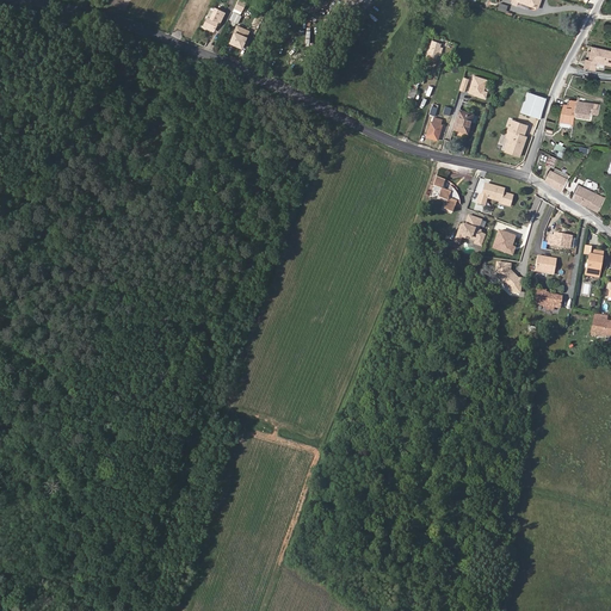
[(238,23),(244,12),(238,8),(230,23),(234,25),(235,23),(238,23)]
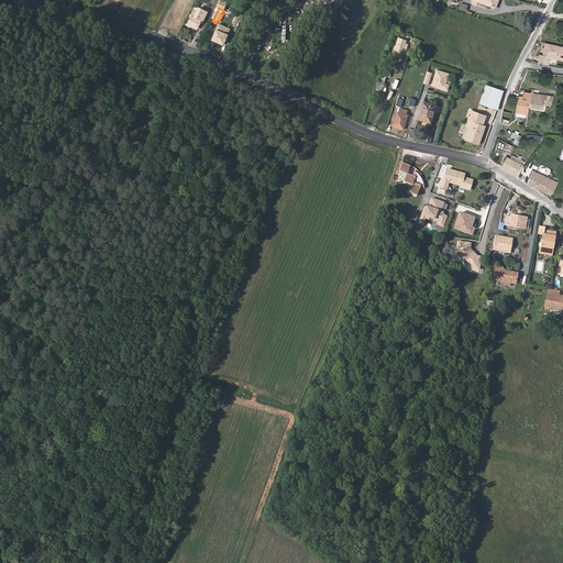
[(205,22),(209,13),(200,9),(196,18),(192,15),(188,23),(199,29),(203,21),(205,22)]
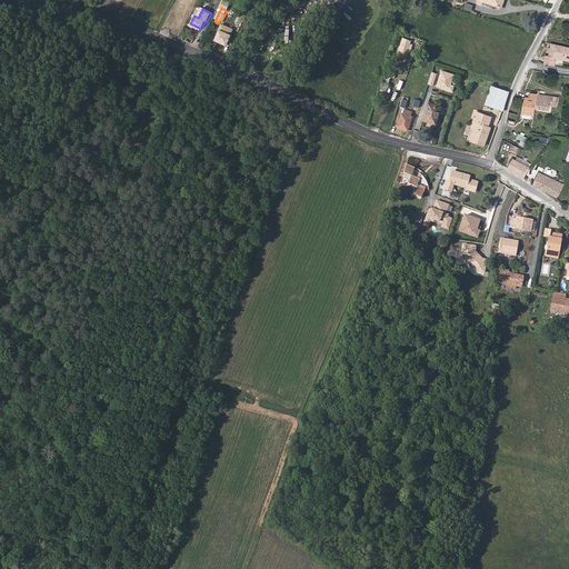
[(216,40),(226,46),(233,30),(222,25),(216,40)]
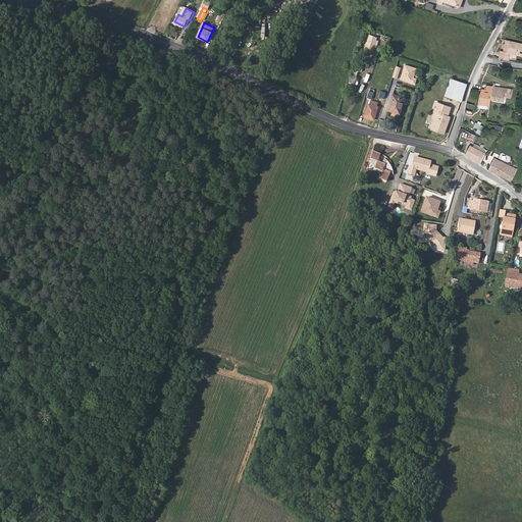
[(367,40),(365,48),(373,50),(375,43),(367,40)]
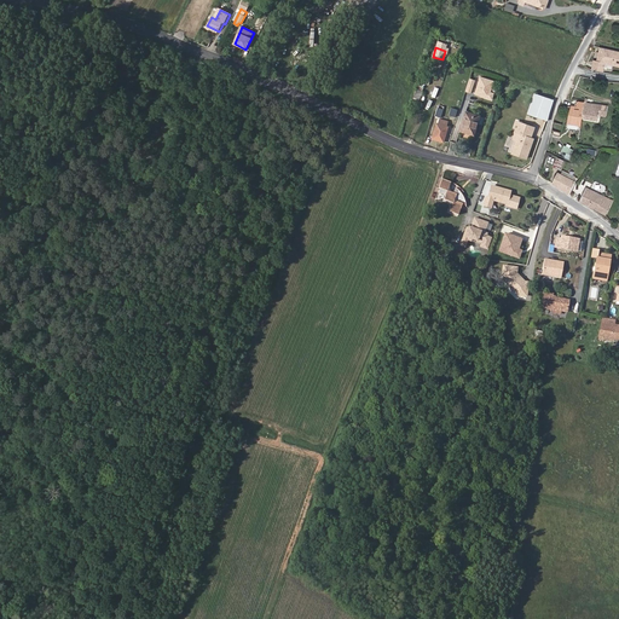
[(606,63),(618,65),(618,51),(601,47),(599,62),(595,61),(593,70),(603,71),(606,63)]
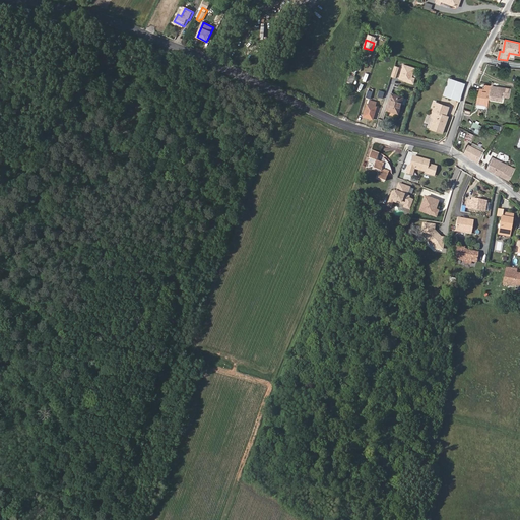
[(414,68),(402,63),(397,79),(412,84),(414,78),(411,77),(414,68)]
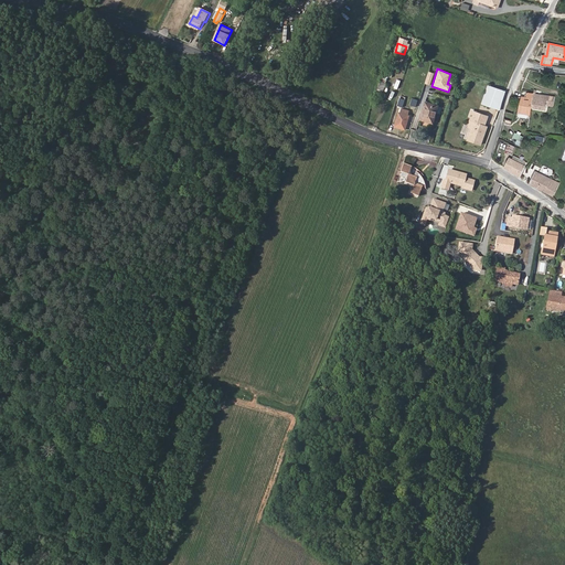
[(381,80),(377,89),(384,91),(386,82),(381,80)]
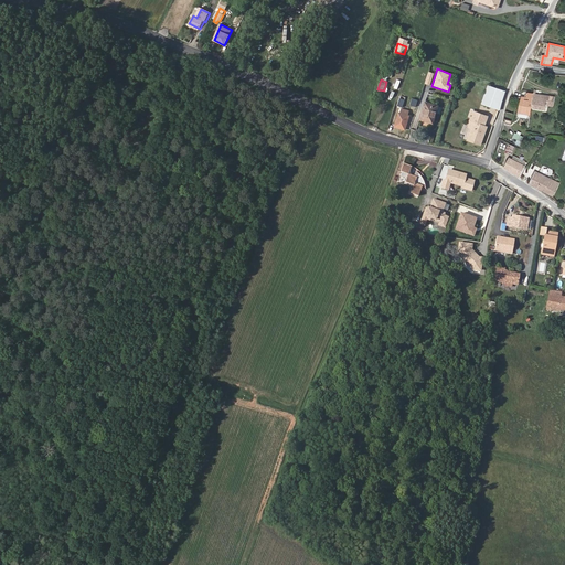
[(505,92),(488,86),(482,105),(500,110),(505,92)]
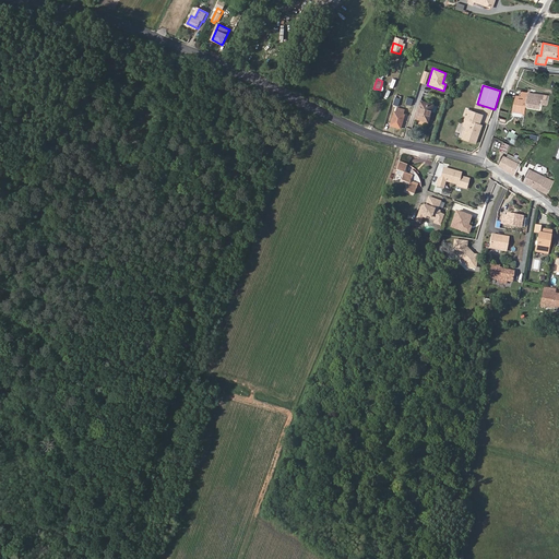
[(527,108),(530,93),(531,90),(528,90),(528,91),(528,93),(527,93),(523,92),(522,96),(516,95),(514,111),(526,114),(527,108)]
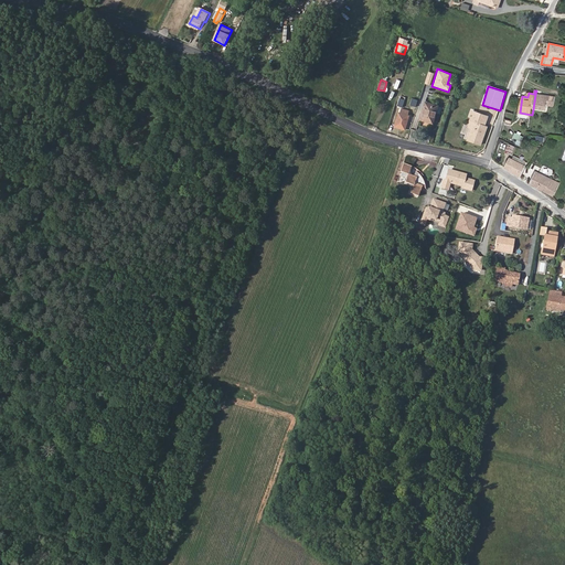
[(550,95),(535,94),(533,109),(546,112),(550,95)]
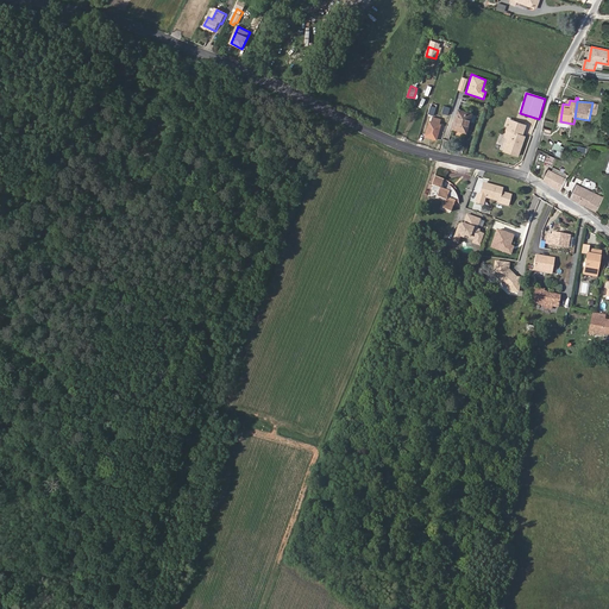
[(431,120),(429,120),(425,136),(438,140),(441,125),(440,124),(441,119),(434,117),(437,107),(443,108),(441,113),(449,114),(450,107),(433,102),(428,114),(432,115),(431,120)]
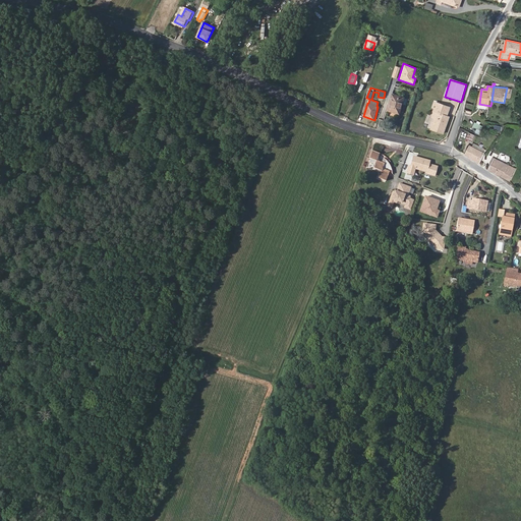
[(391,94),(386,111),(399,114),(404,98),(391,94)]
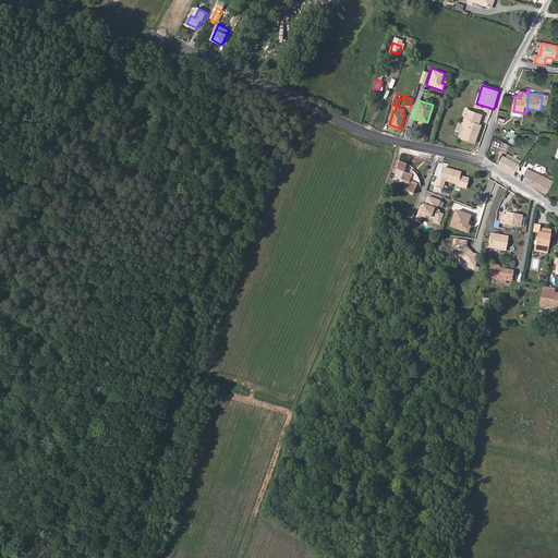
[(482,116),(468,110),(466,114),(464,113),(464,114),(465,116),(464,120),(468,121),(461,138),(475,143),(482,125),(478,124),(477,124),(478,122),(480,122),(482,116)]
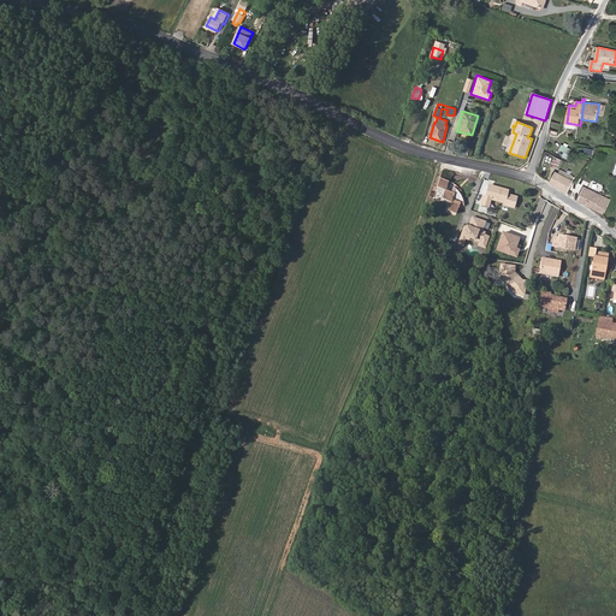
[(563,152),(561,157),(567,159),(570,148),(561,144),(558,150),(563,152)]
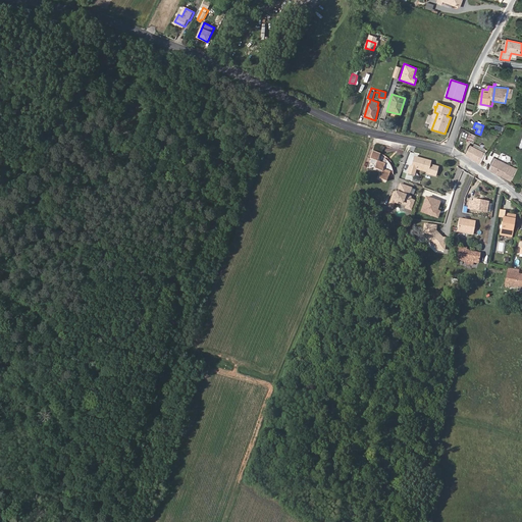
[(476,136),(471,133),(467,141),(472,143),(476,136)]
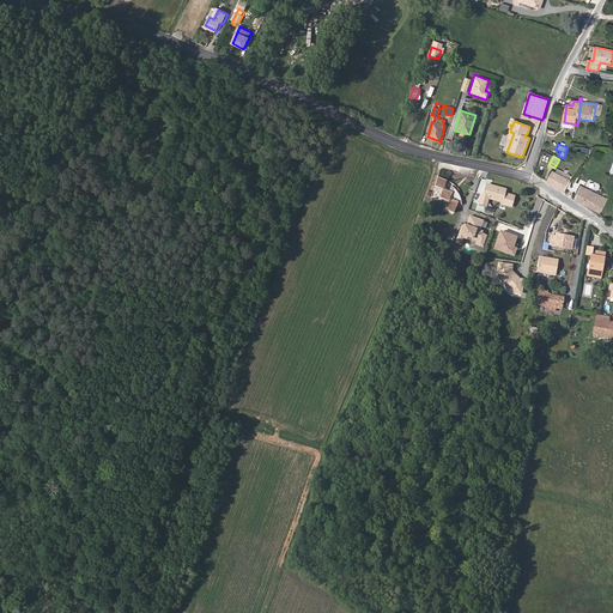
[(564,192),(565,189),(570,181),(570,180),(553,171),(548,181),(548,182),(564,192)]
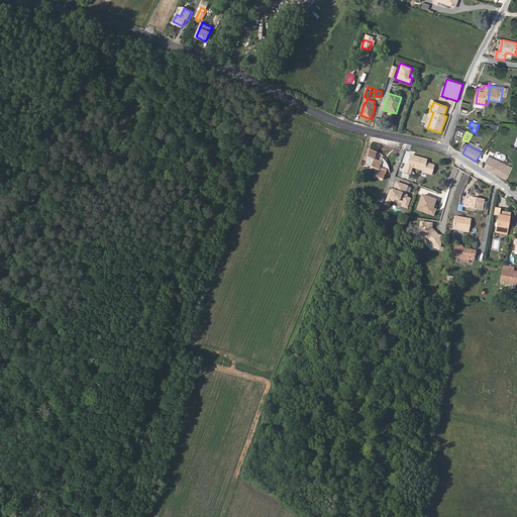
[(375,150),(368,148),(365,156),(366,157),(365,160),(370,162),(369,166),(373,167),(374,168),(374,170),(375,170),(373,175),(381,178),(384,170),(387,171),(387,168),(386,164),(384,161),(381,158),(379,161),(374,159),(375,150)]
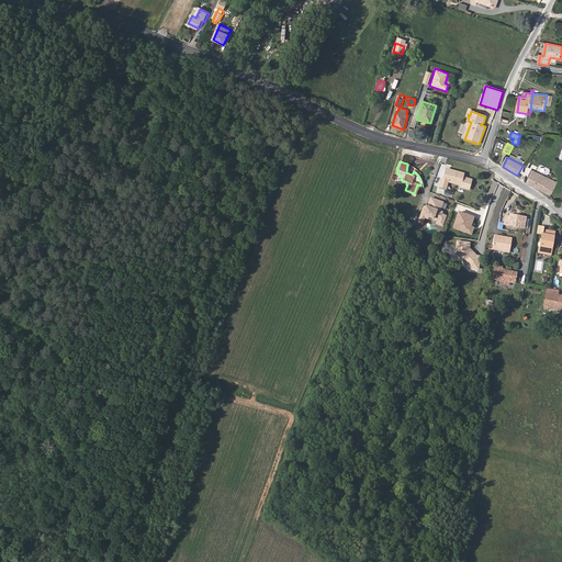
[(463,173),(447,168),(444,179),(444,180),(448,181),(460,184),(463,173)]
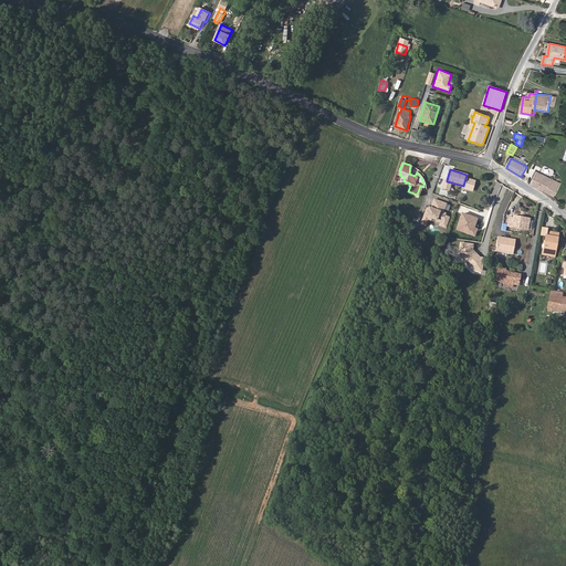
[(532,185),(547,192),(555,197),(561,182),(559,182),(554,179),(552,178),(548,177),(551,174),(547,173),(546,176),(537,171),(536,173),(535,176),(533,181),(532,185)]
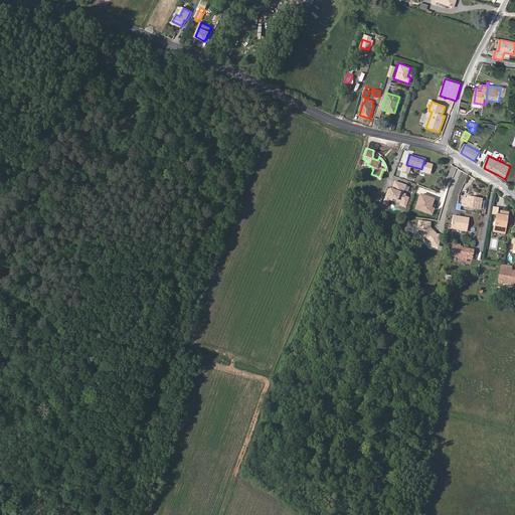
[(403,184),(396,181),(393,189),(391,188),(391,189),(388,196),(393,198),(394,196),(398,198),(398,199),(403,201),(402,203),(407,204),(409,197),(405,196),(406,194),(404,193),(406,187),(402,185),(403,184)]
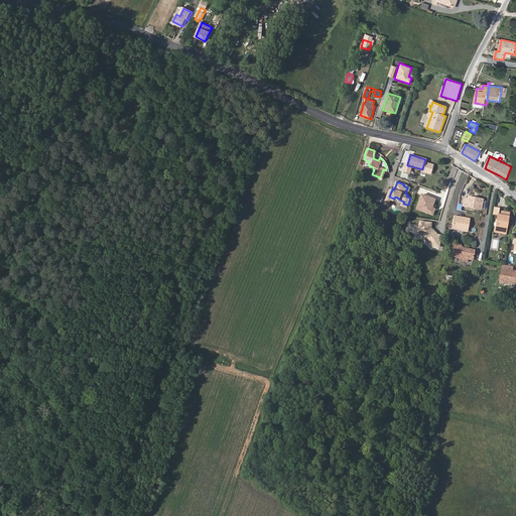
[(394,200),(394,199),(389,197),(392,189),(391,189),(386,204),(389,205),(391,199),(394,200)]
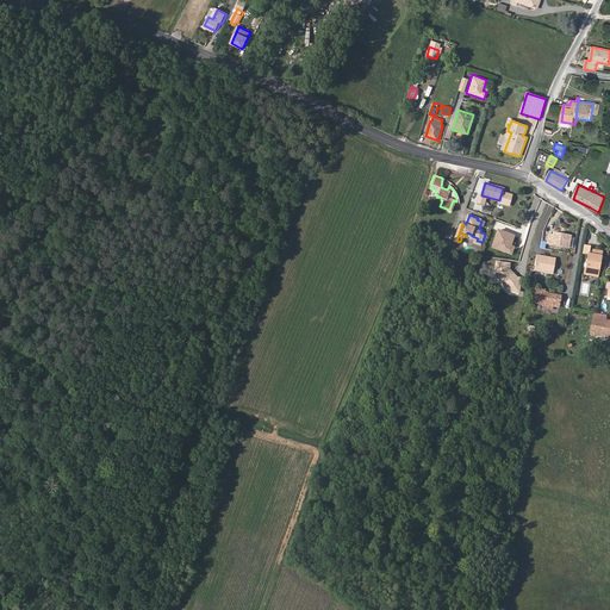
[(515,236),(498,229),(491,248),(509,254),(515,236)]
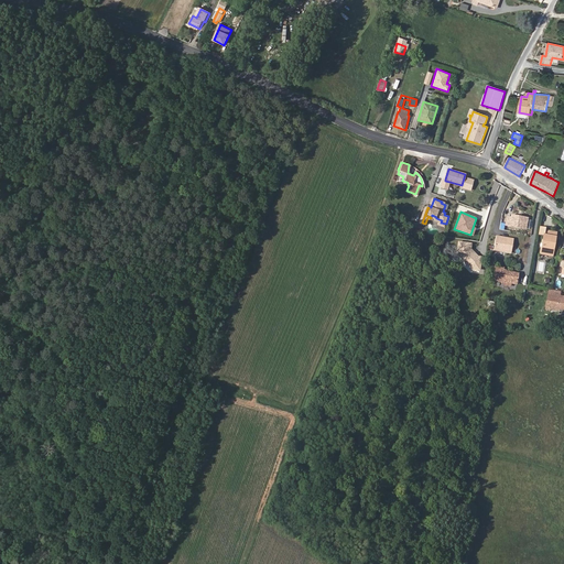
[(507,216),(505,226),(527,230),(529,218),(511,215),(511,217),(507,216)]
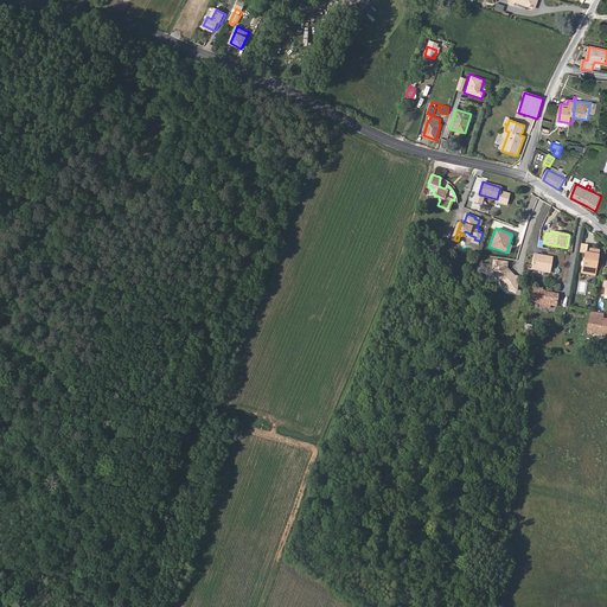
[(582,272),(595,274),(600,249),(588,247),(587,251),(586,251),(582,272)]
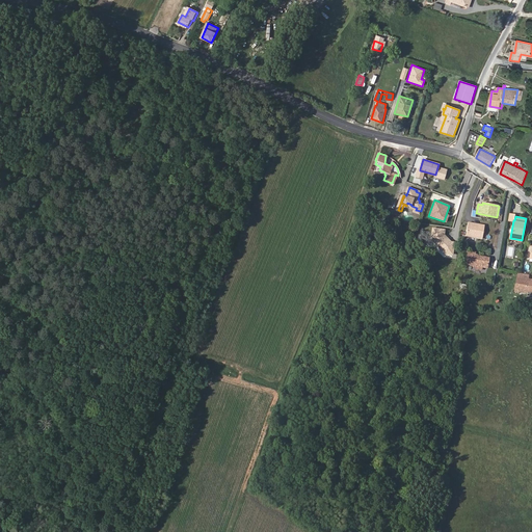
[(474,224),(468,223),(466,236),(471,237),(473,236),(475,237),(477,238),(482,239),(484,227),(479,225),(477,227),(475,227),(474,224)]
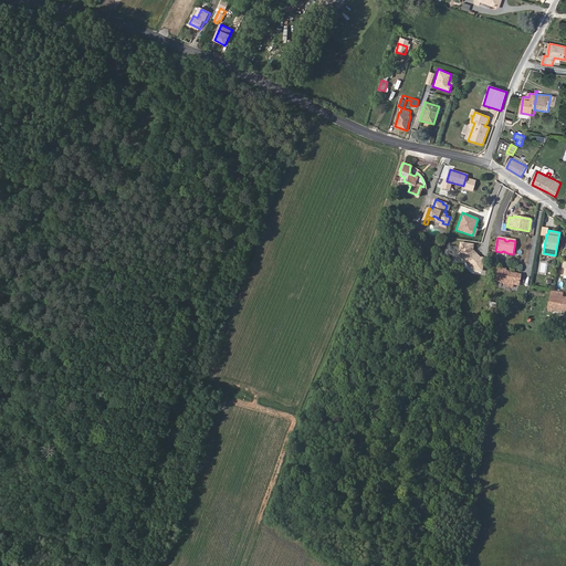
[(514,283),(520,284),(521,274),(506,272),(506,269),(500,268),(496,281),(506,283),(506,284),(514,285),(514,284),(514,283)]
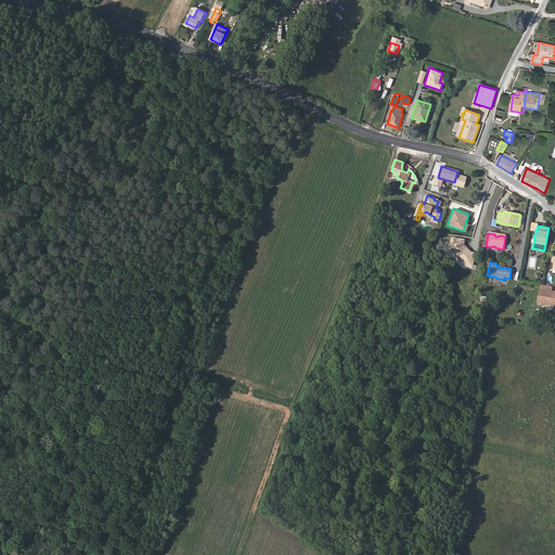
[(536,296),(534,304),(542,305),(543,302),(554,305),(554,292),(534,288),(532,296),(536,296)]
